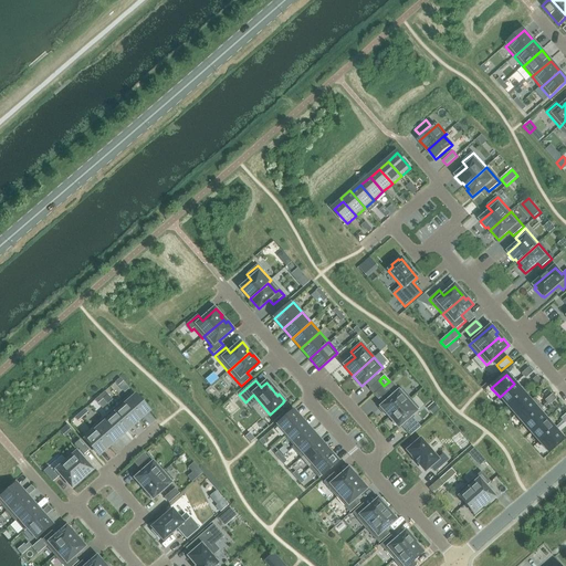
[(384,386),(379,380),(368,389),(374,395),(384,386)]
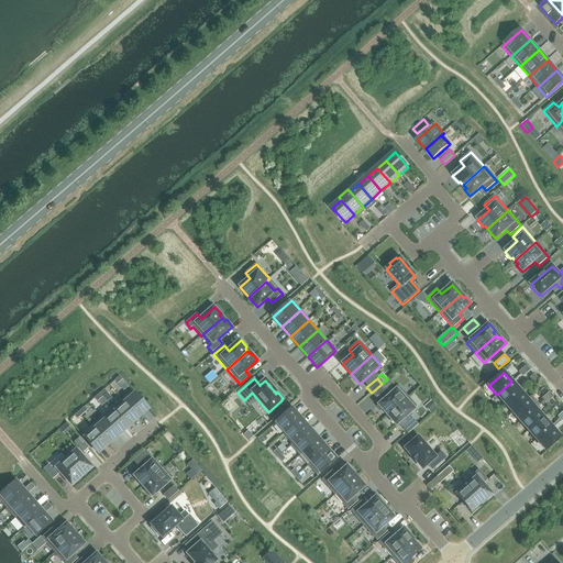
[(497,395),(505,404),(519,390),(511,382),(497,395)]
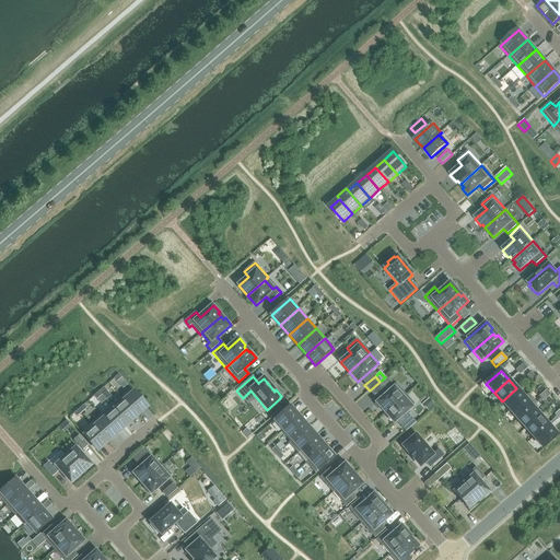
[(385,413),(406,395),(397,385),(389,393),(380,382),(370,391),(374,396),(376,394),(381,399),(375,405),(381,411),(383,410),(385,413)]
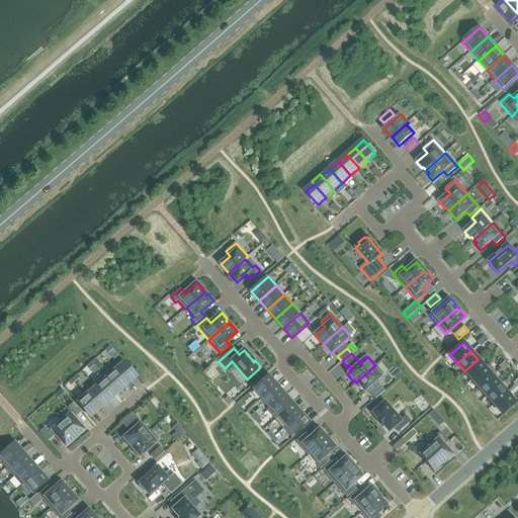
[(121,359),(112,367),(127,384),(137,376),(121,359)]
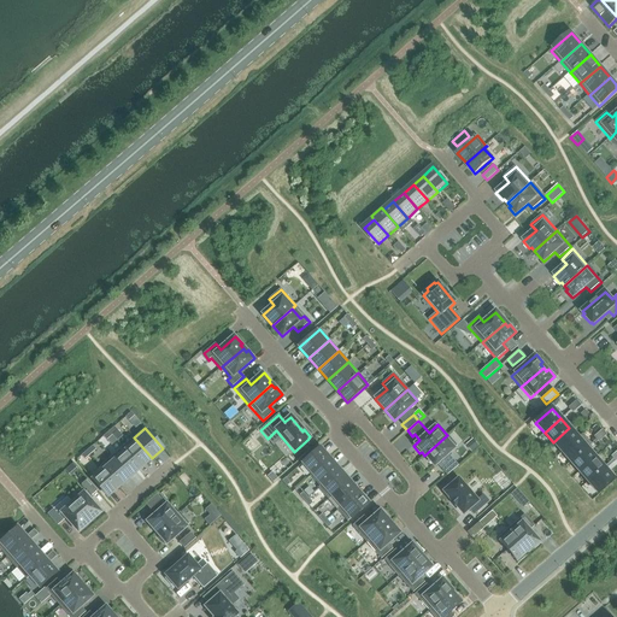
[(553,442),(562,452),(579,439),(569,428),(553,442)]
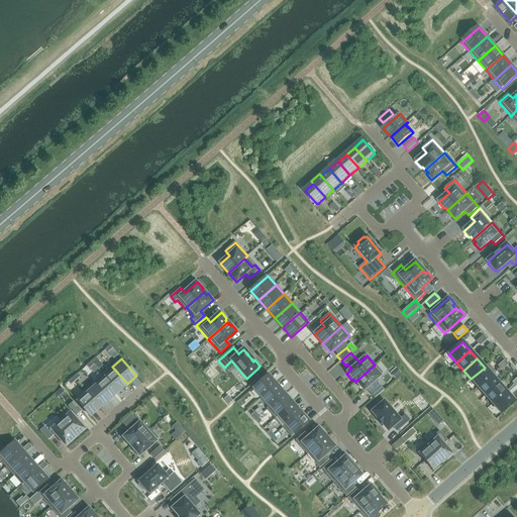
[(383,374),(375,365),(355,382),(364,391),(383,374)]
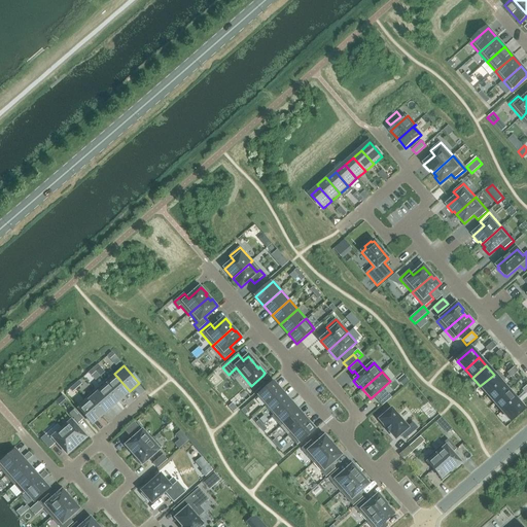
[(104,383),(107,386),(119,400),(130,391),(114,374),(104,383)]
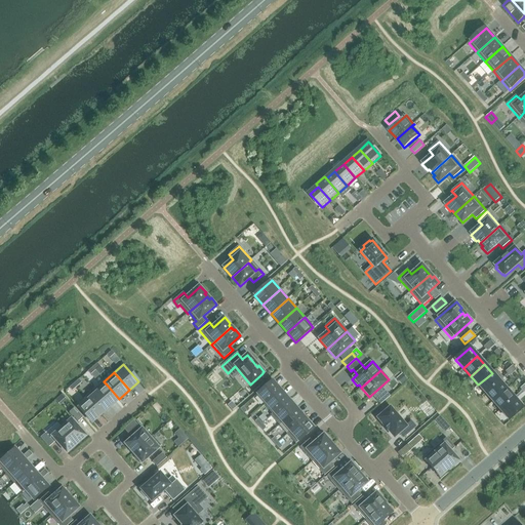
[(478,385),(485,394),(499,381),(492,373),(478,385)]
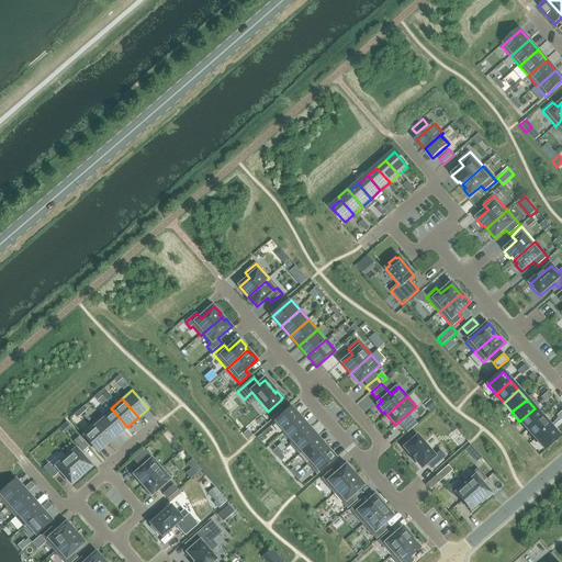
[(283,434),(300,418),(291,408),(274,424),(283,434)]
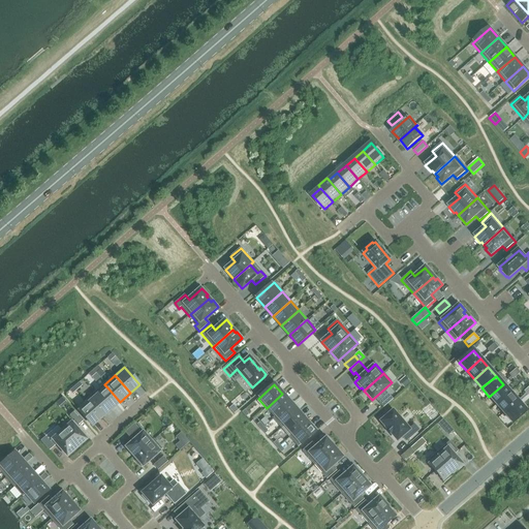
[(489,397),(496,405),(510,393),(503,384),(489,397)]
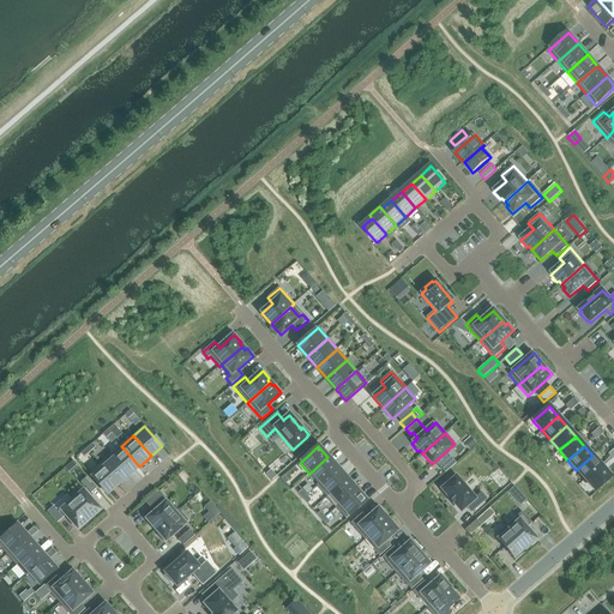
[(125,450),(114,458),(130,475),(139,467),(125,450)]
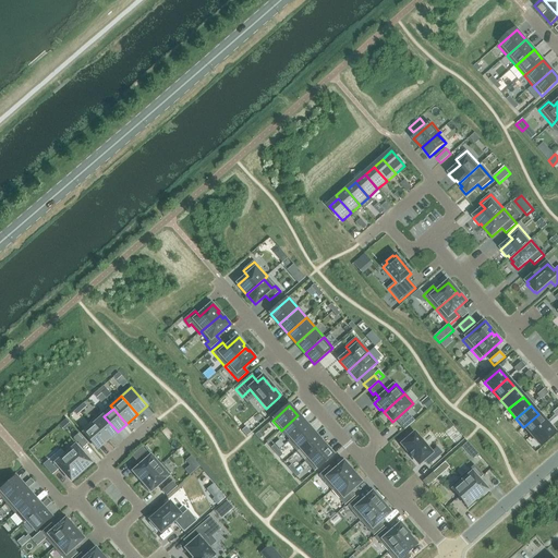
[(91,423),(94,426),(107,441),(118,432),(104,416),(101,413),(91,423)]
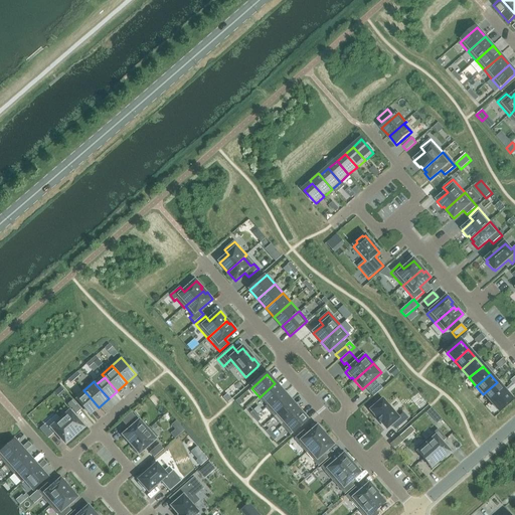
[(483,394),(491,402),(504,390),(497,382),(483,394)]
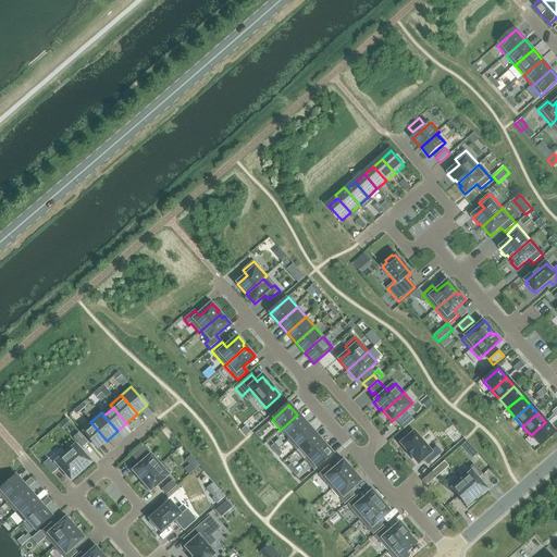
[(306,424),(297,415),(281,430),(289,440),(306,424)]
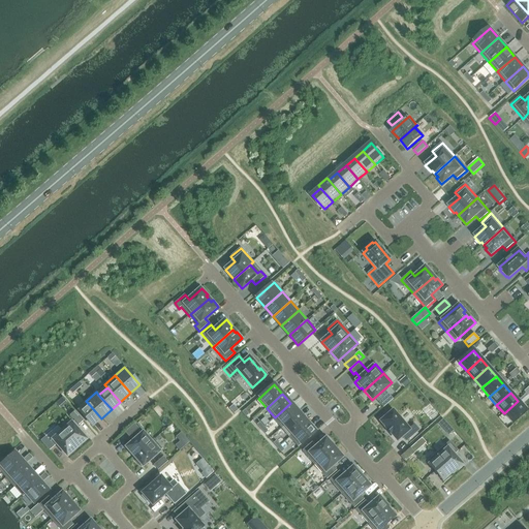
[(393,400),(389,395),(379,403),(383,408),(393,400)]
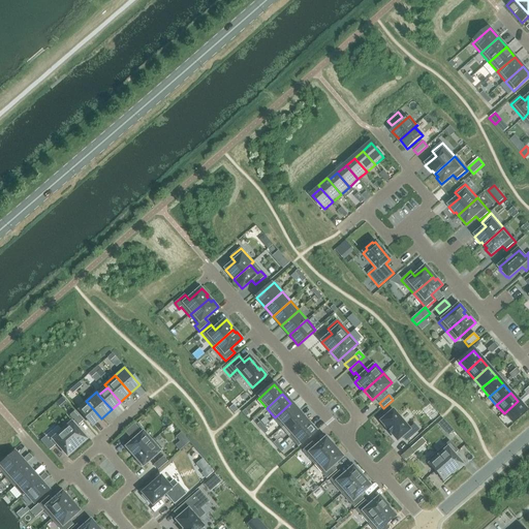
[(518,401),(504,413),(511,422),(525,409),(518,401)]
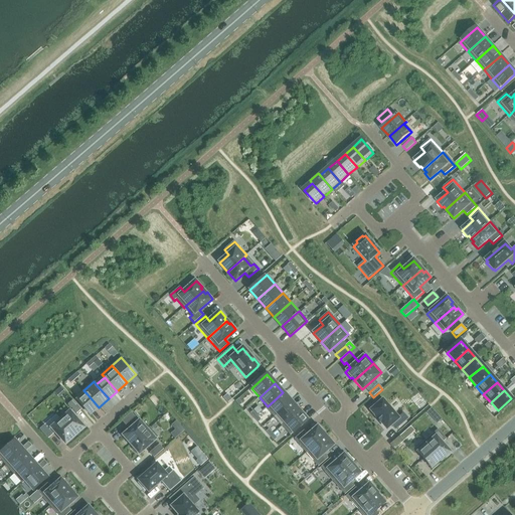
[(274,416),(276,415),(291,402),(283,392),(268,406),(266,407),(274,416)]
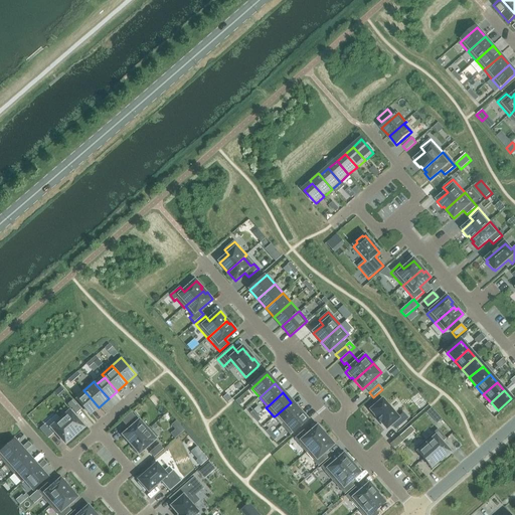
[(99,407),(87,393),(77,400),(90,414),(99,407)]
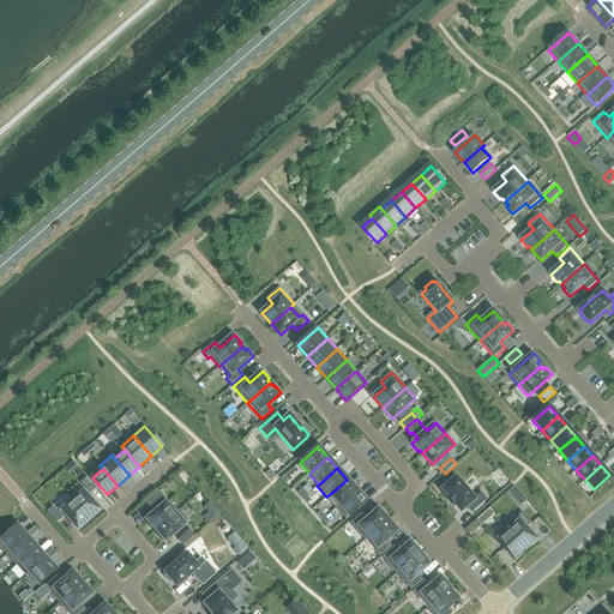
[(270,471),(266,475),(271,481),(276,477),(270,471)]
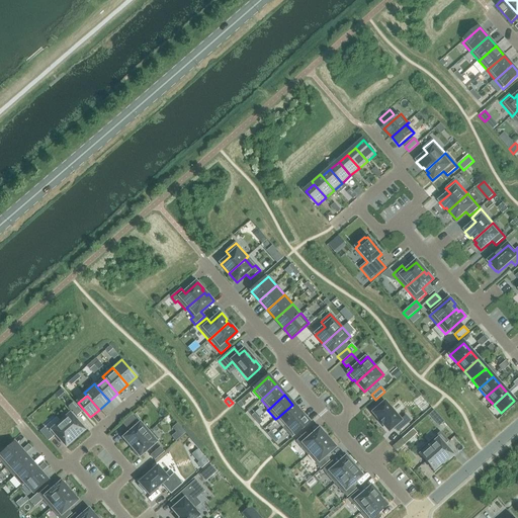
[(73,403),(68,407),(77,417),(82,413),(73,403)]
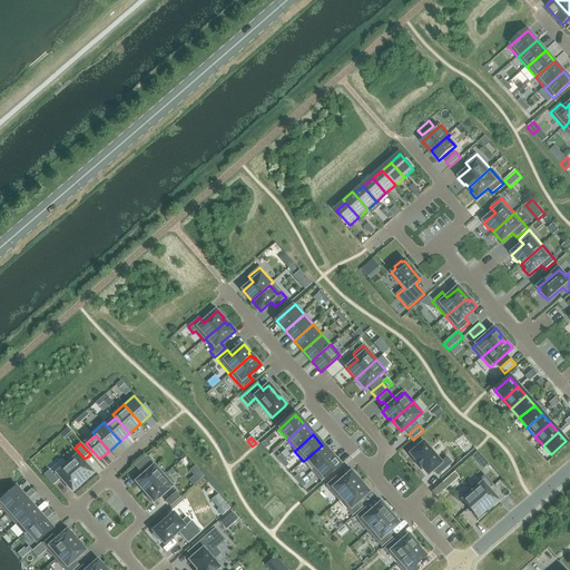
[(411,454),(416,462),(421,468),(422,468),(428,474),(433,470),(438,475),(452,464),(446,458),(440,463),(423,443),(419,448),(416,445),(410,451),(412,453),(411,454)]
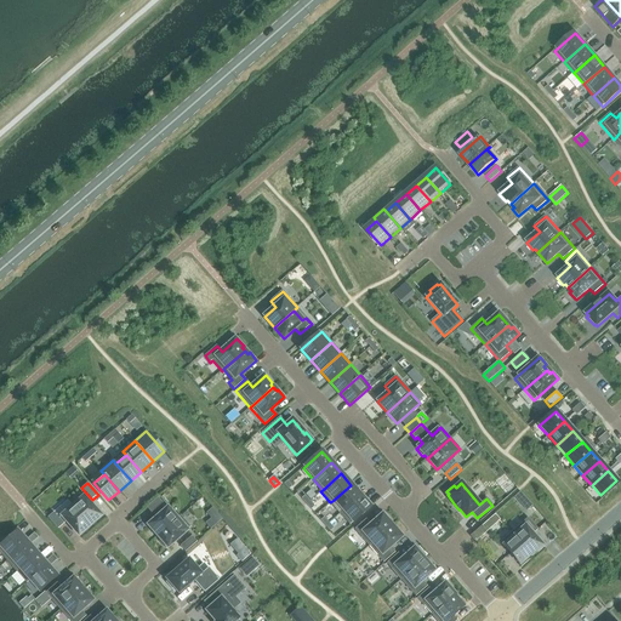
[(332,501),(342,512),(360,496),(351,485),(332,501)]
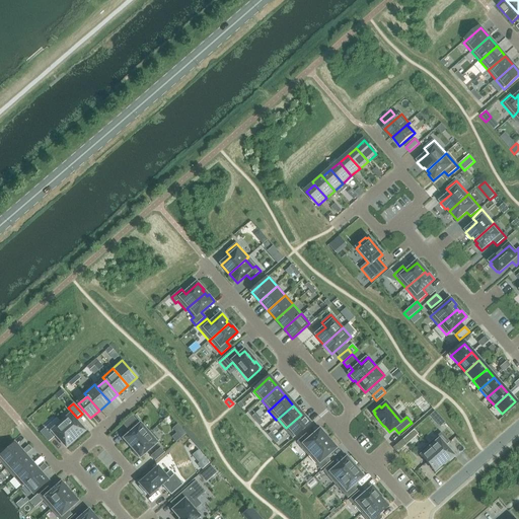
[(435,411),(430,415),(435,421),(440,417),(435,411)]
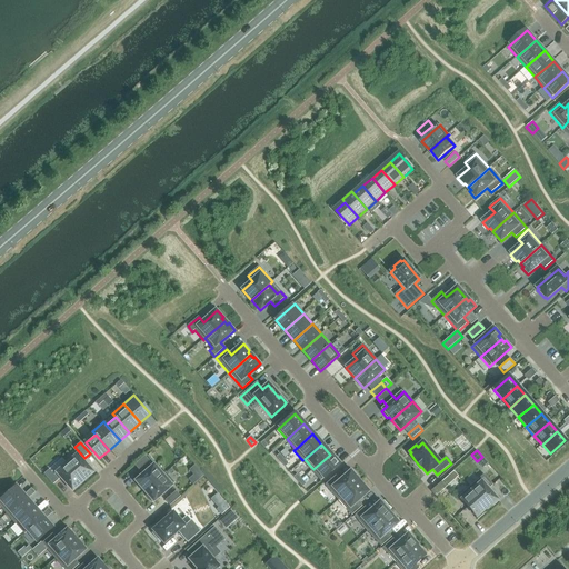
[(330,455),(313,469),(311,470),(320,481),(339,465),(330,455)]
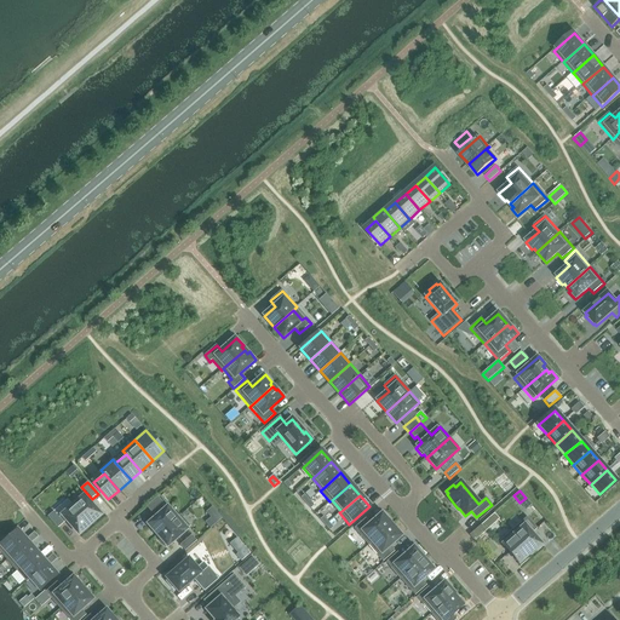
[(73,506),(90,526),(101,516),(84,497),(73,506)]
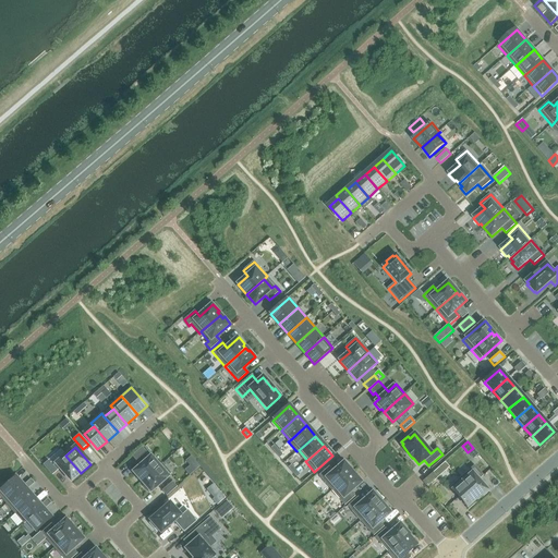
[(142,447),(132,457),(136,461),(146,452),(142,447)]
